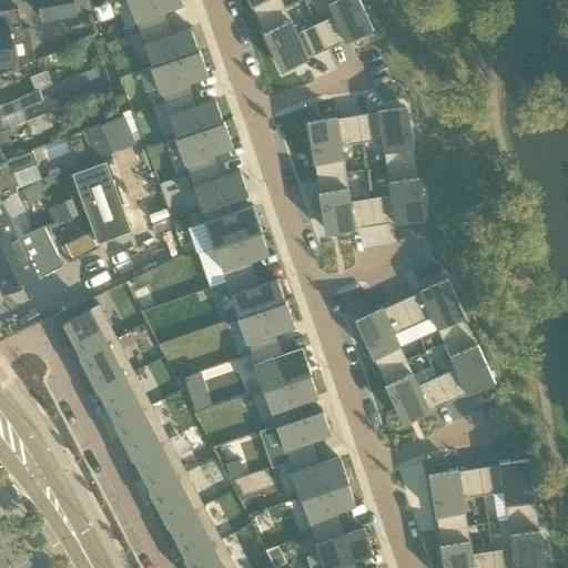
[(74,13),(72,0),(39,0),(43,19),(74,13)]
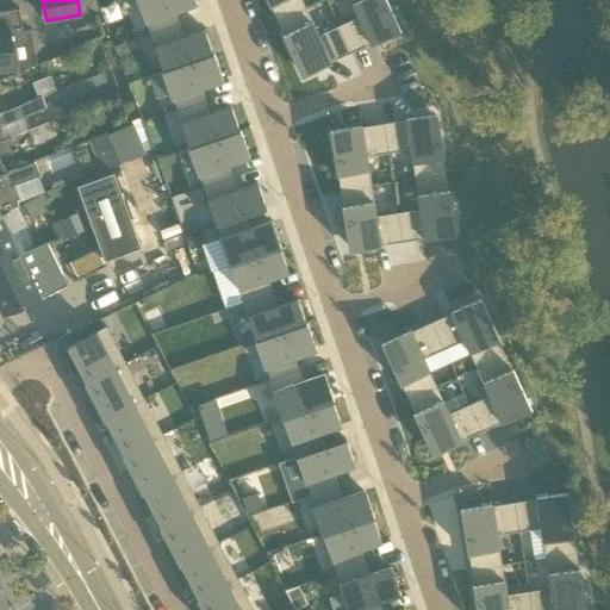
[(97,0),(78,0),(80,14),(101,11),(97,0)]
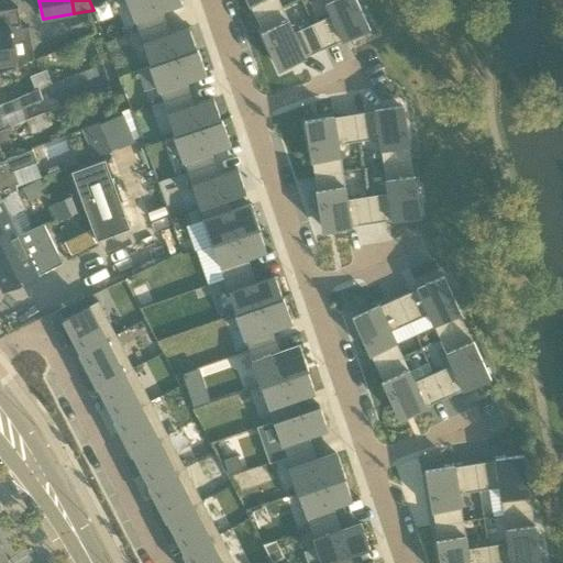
[(128,0),(139,31),(166,22),(162,10),(180,3),(179,0),(128,0)]
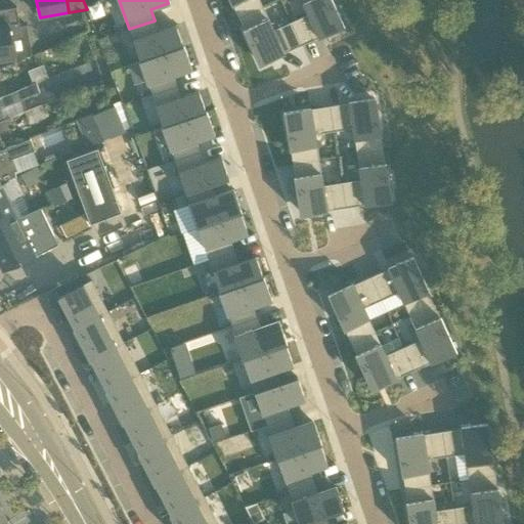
[(230,0),(238,17),(263,7),(259,0),(230,0)]
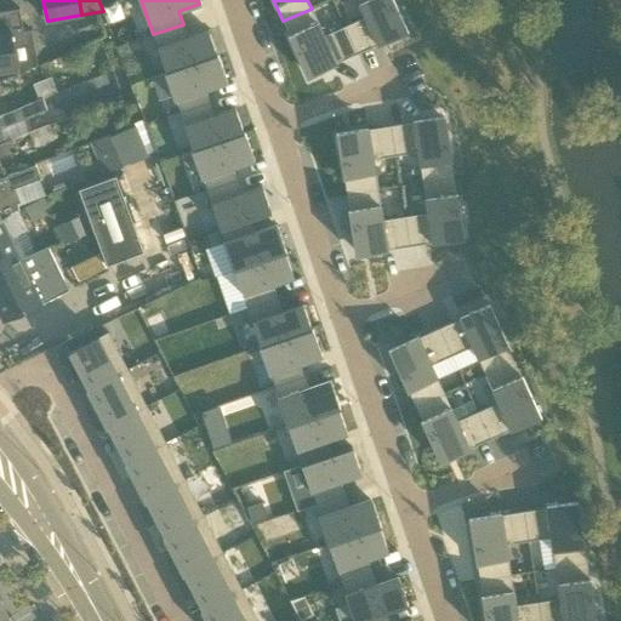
[(357,0),(365,17),(345,27),(358,55),(396,36),(394,34),(405,29),(392,0),(357,0)]
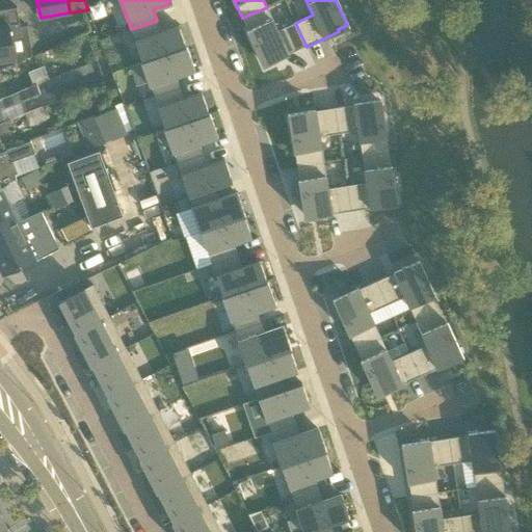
[(17,7),(0,10),(0,61),(15,59),(11,37),(22,35),(17,7)]
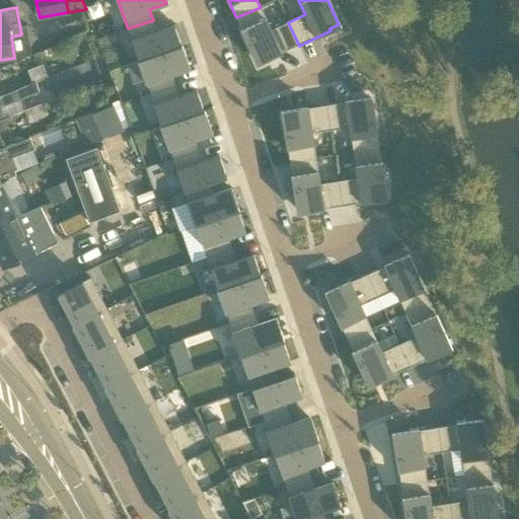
[(261,7),(236,17),(256,62),(267,58),(268,60),(299,46),(288,22),(271,30),(261,7)]
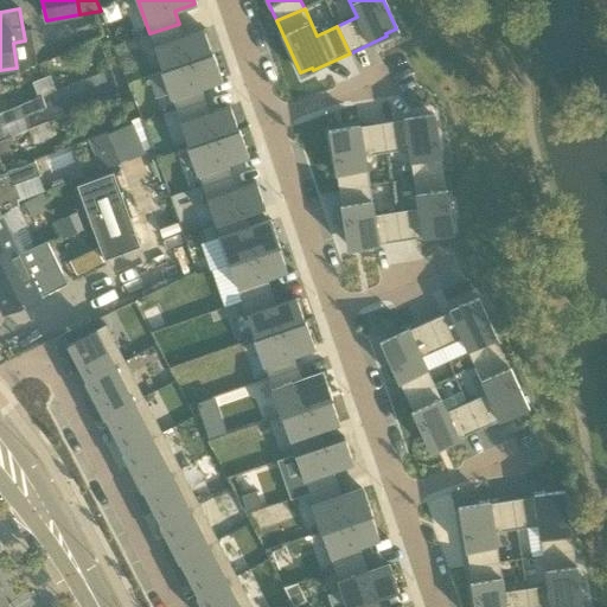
[(179,24),(149,33),(164,71),(212,55),(204,30),(184,36),(179,24)]
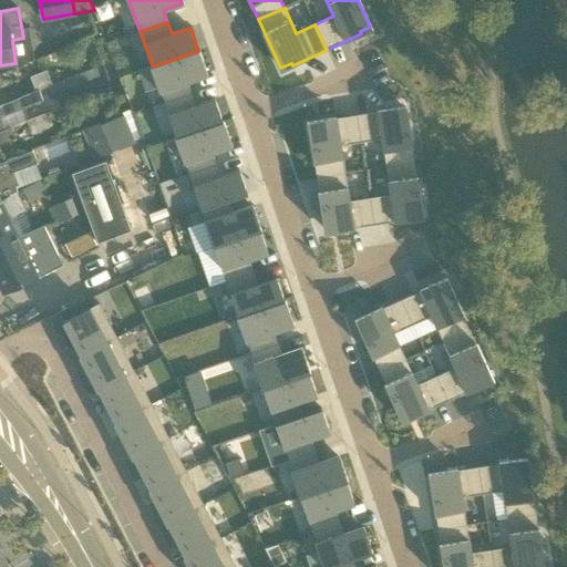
[(198,51),(153,66),(165,102),(192,93),(187,81),(206,74),(198,51)]
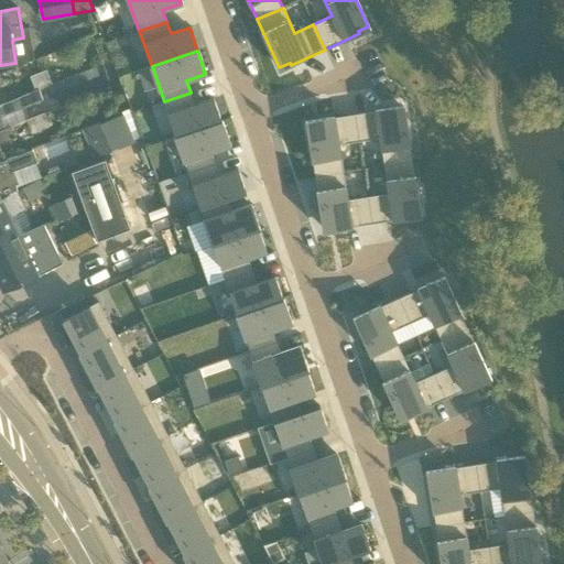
[(11,127),(6,129),(1,118),(44,100),(40,90),(0,106),(0,132),(6,132),(12,129),(11,127)]
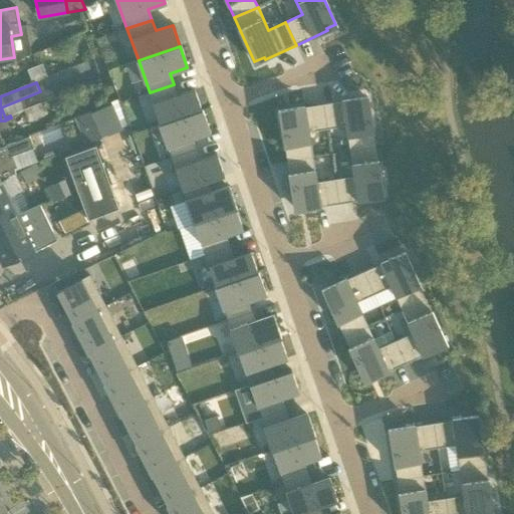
[(174,84),(150,92),(161,125),(202,110),(195,89),(178,95),(174,84)]
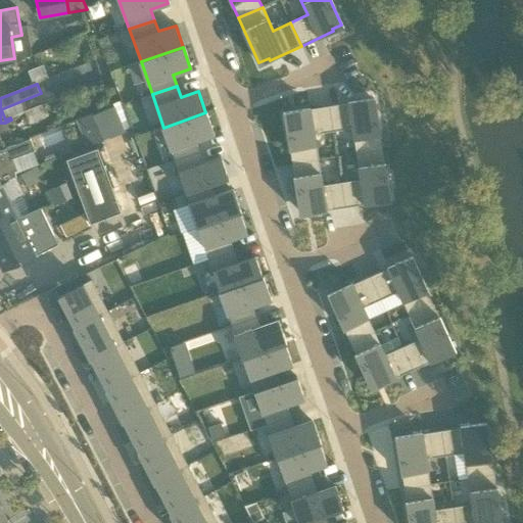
[(364,101),(329,106),(333,131),(352,128),(357,154),(382,150),(375,101),(364,103),(364,101)]
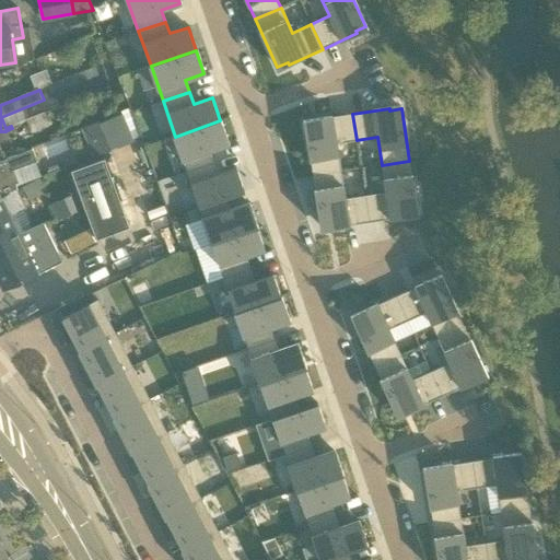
[(316,121),(305,124),(313,176),(341,171),(337,143),(357,140),(352,114),(316,119),(316,121)]
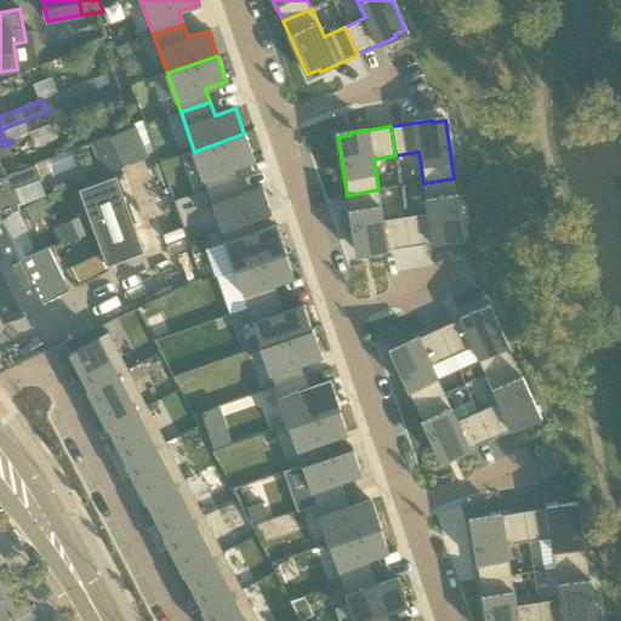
[(244,134),(194,152),(208,191),(237,180),(233,166),(254,159),(244,134)]
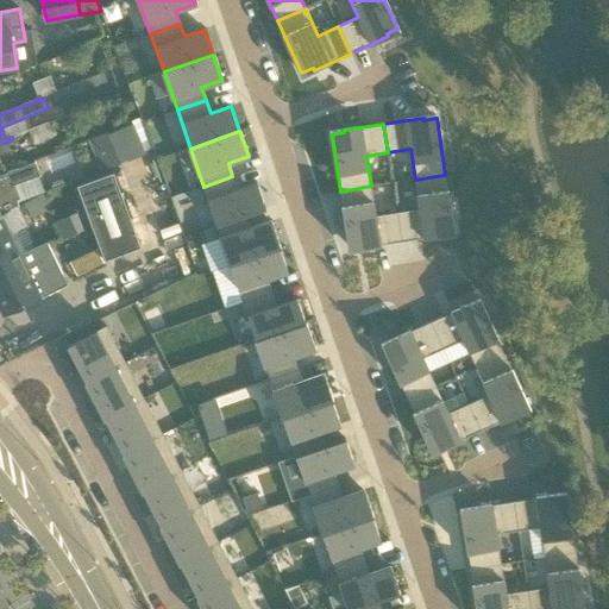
[(102,173),(121,164),(108,135),(107,132),(88,139),(102,173)]
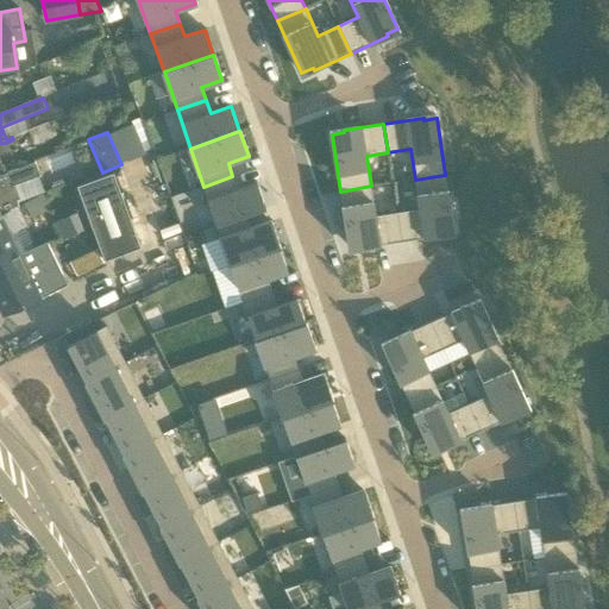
[(0,162),(0,161),(0,156),(16,151),(13,139),(6,143),(0,143),(0,162)]
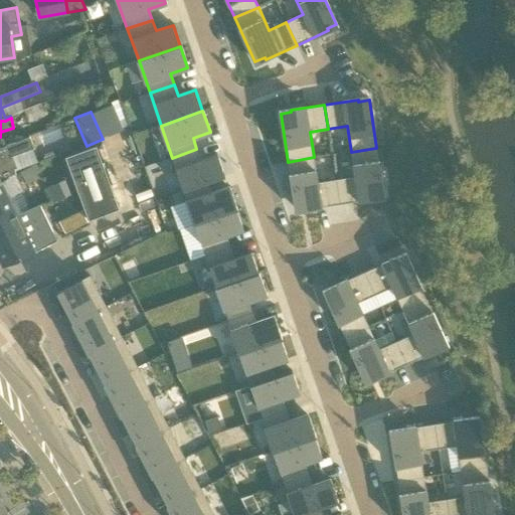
[(34,149),(29,136),(0,147),(0,181),(0,182),(0,181),(0,173),(14,168),(10,158),(21,153),(22,154),(34,149)]
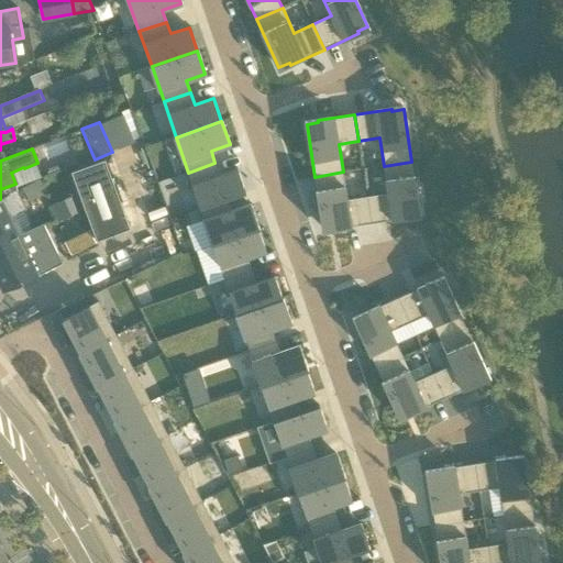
[(131,229),(105,159),(70,173),(97,242),(131,229)]
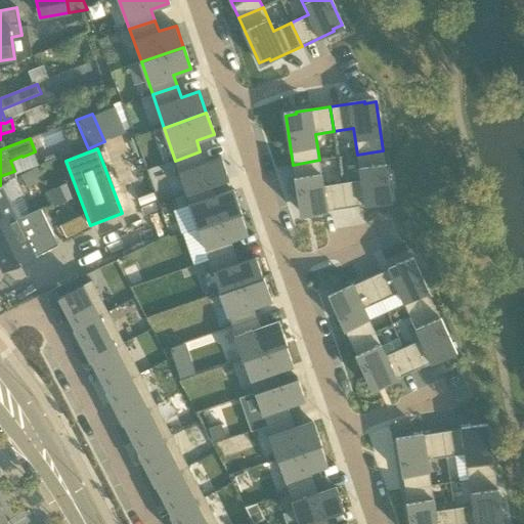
[(361,180),(342,183),(346,208),(381,203),(380,201),(391,199),(383,150),(357,155),(361,180)]
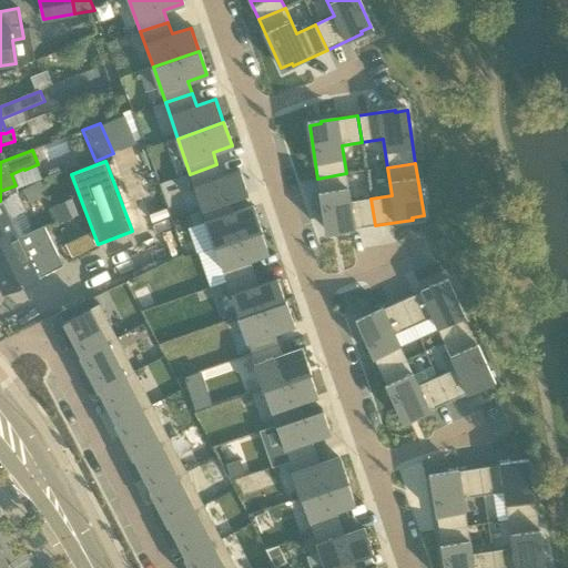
[(216,164),(190,174),(202,210),(230,200),(230,201),(249,194),(240,170),(221,176),(216,164)]
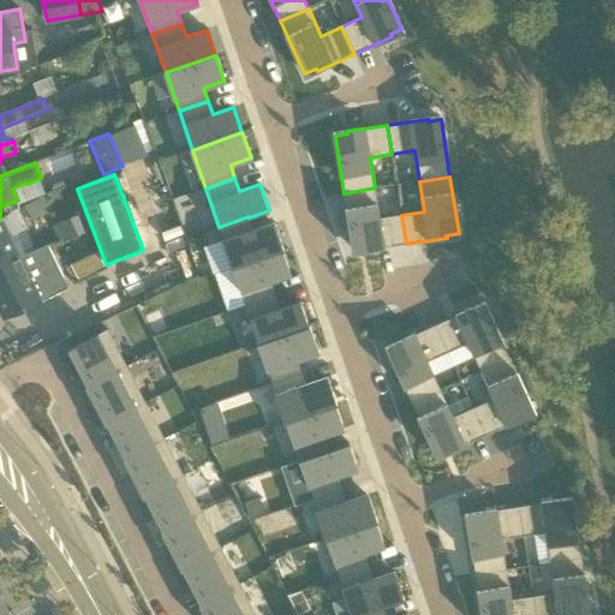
[(375,187),(344,193),(353,250),(365,248),(366,251),(406,244),(401,215),(380,219),(375,187)]
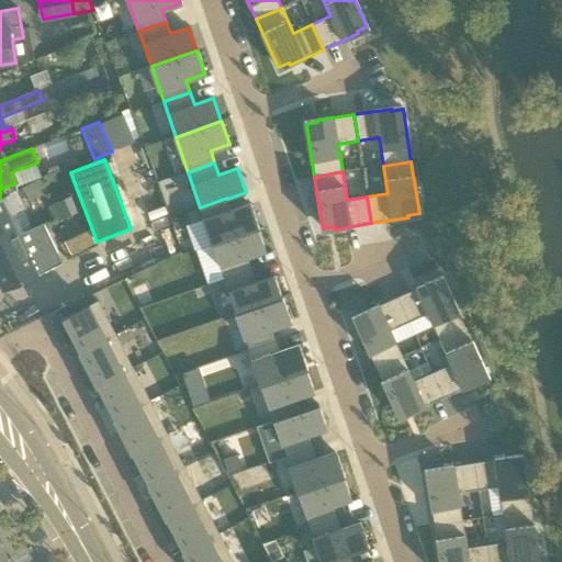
[(30,201),(45,193),(37,178),(22,187),(30,201)]
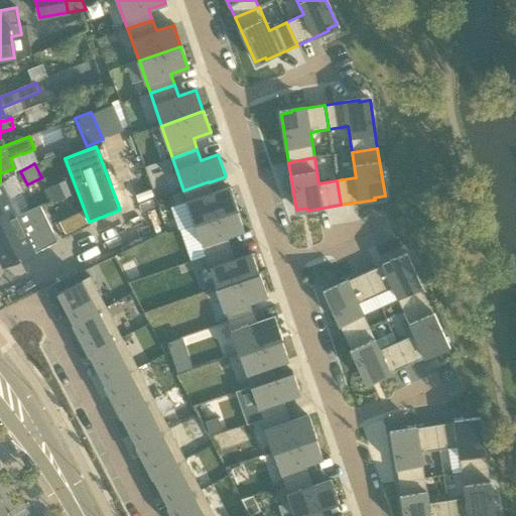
[(0,224),(17,216),(9,198),(20,192),(13,179),(2,184),(1,181),(0,182),(0,181),(0,224)]
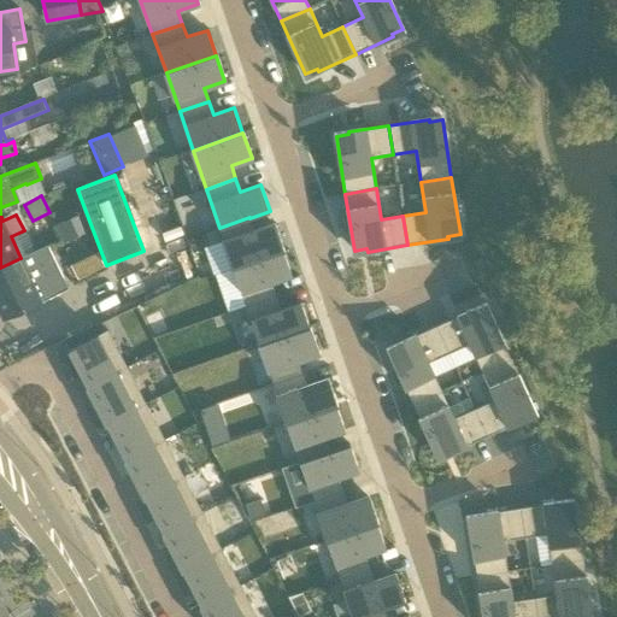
[(250,217),(219,228),(233,268),(283,251),(275,224),(254,231),(250,218),(250,217)]
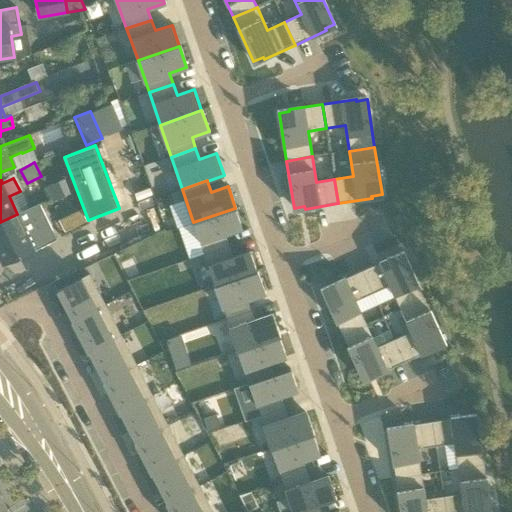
[(17,214),(0,222),(0,260),(3,266),(57,239),(50,225),(46,224),(42,217),(44,213),(40,204),(17,214)]
